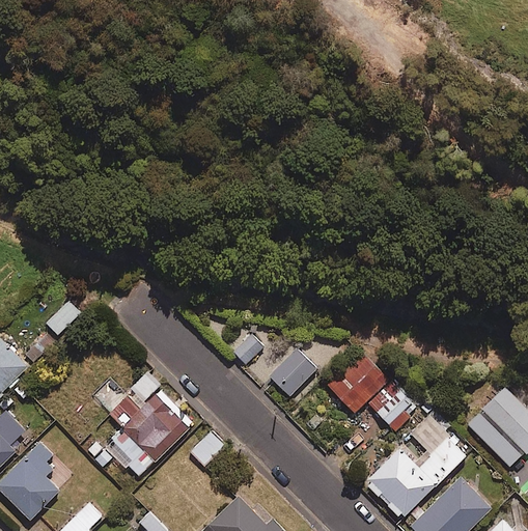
[(79,313),(67,300),(45,322),(56,335),(79,313)]
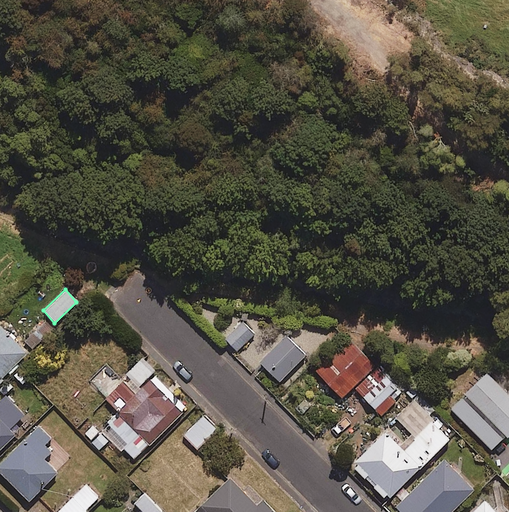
[(253,334),(241,322),(224,340),(236,352),(253,334)]
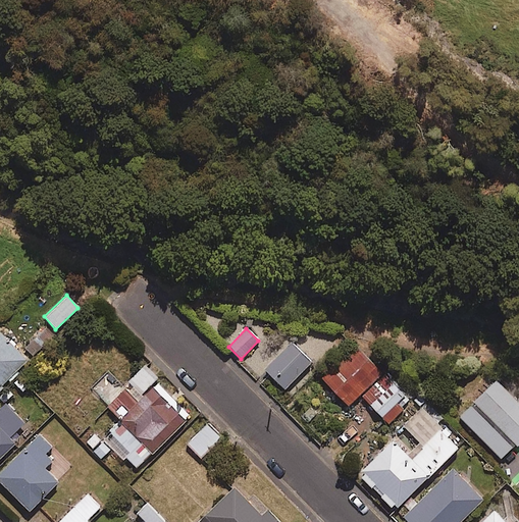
[(0,387),(27,361),(0,334),(0,387)]
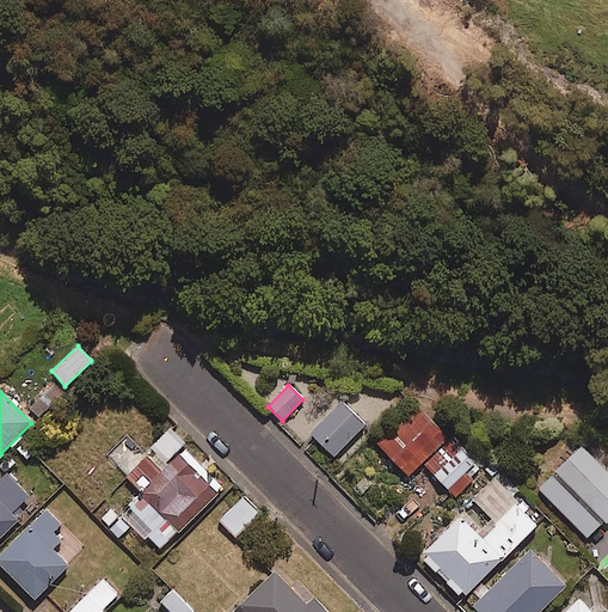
[(364,424),(341,403),(311,435),(335,457),(364,424)]
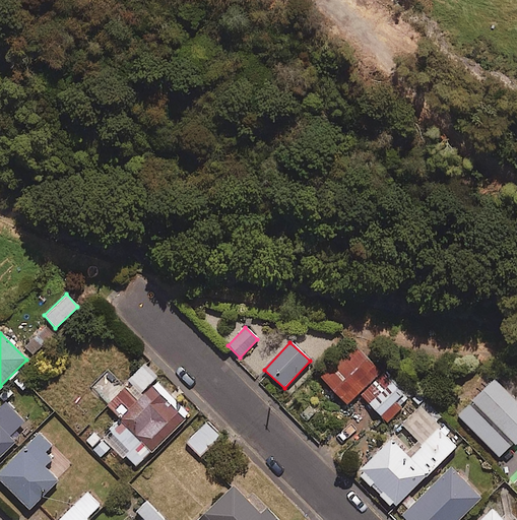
[(359,393),(382,371),(356,343),(320,377),(346,404),(359,393)]
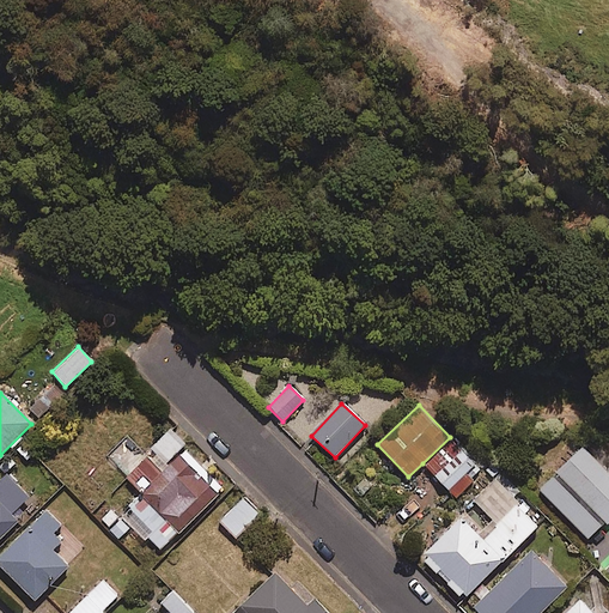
[(141,492),(119,514),(144,540),(148,535),(163,550),(220,495),(178,450),(184,444),(171,429),(147,451),(152,455),(127,478),(141,492)]
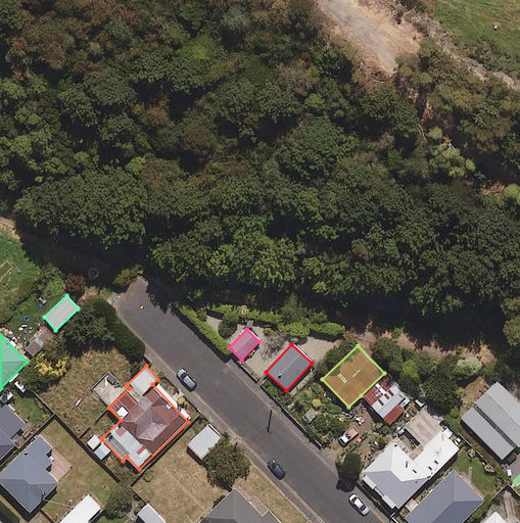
[(384,373),(361,395),(390,426),(413,405),(384,373)]
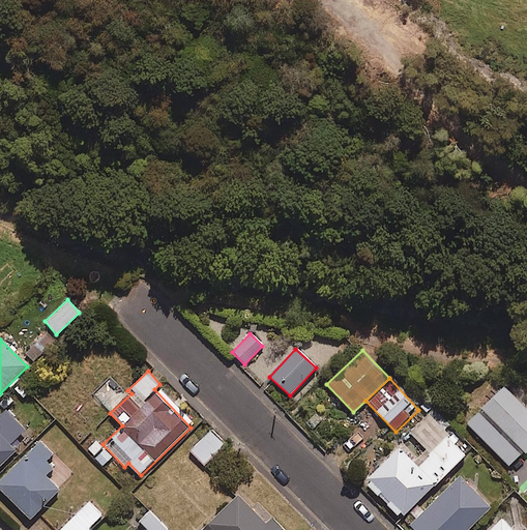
[(526,409),(503,385),(464,423),(507,467),(526,448),(526,409)]
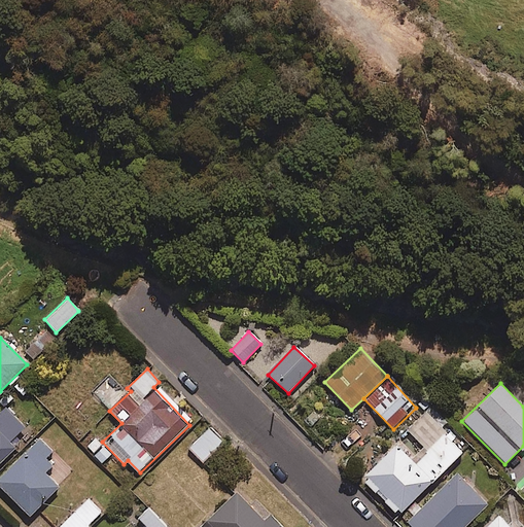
[(25,428),(4,408),(0,411),(0,463),(13,450),(8,445),(25,428)]
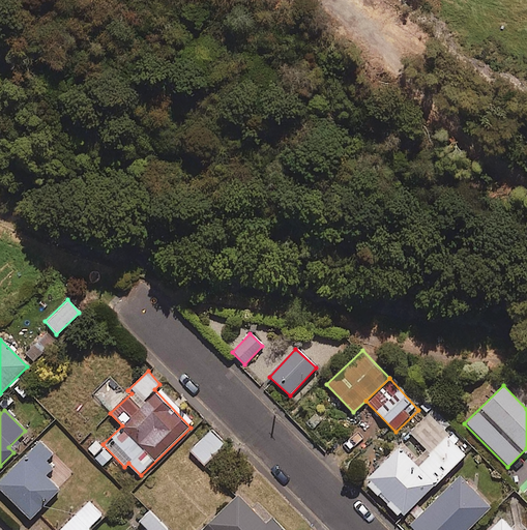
[(400,447),(362,484),(399,521),(466,453),(448,437),(427,415),(409,434),(431,454),(418,466),(400,447)]
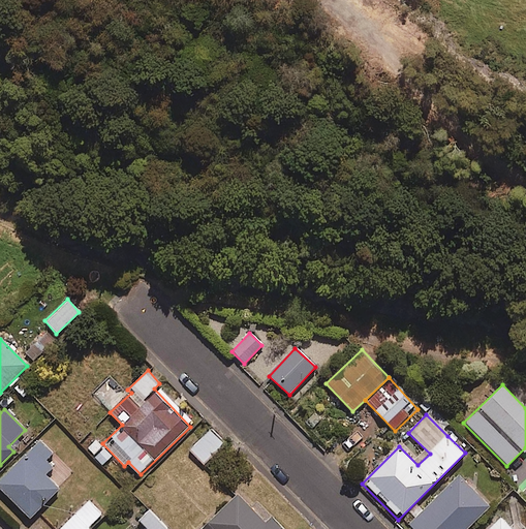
[(223,445),(209,430),(188,449),(203,465),(223,445)]
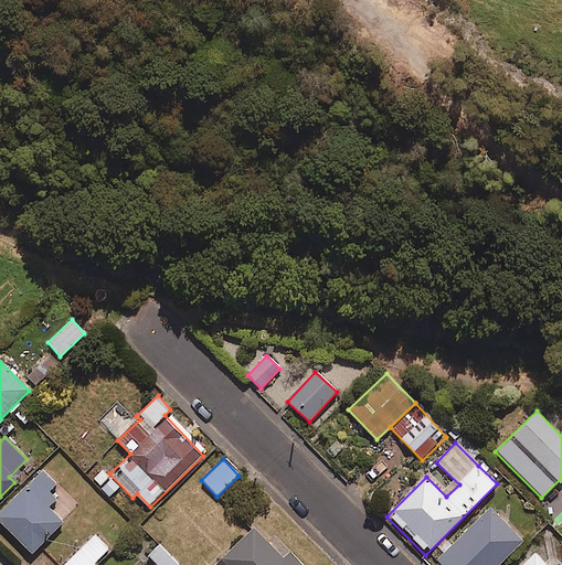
[(56,486),(43,471),(0,513),(0,522),(32,554),(63,524),(48,508),(55,500),(49,493),(56,486)]
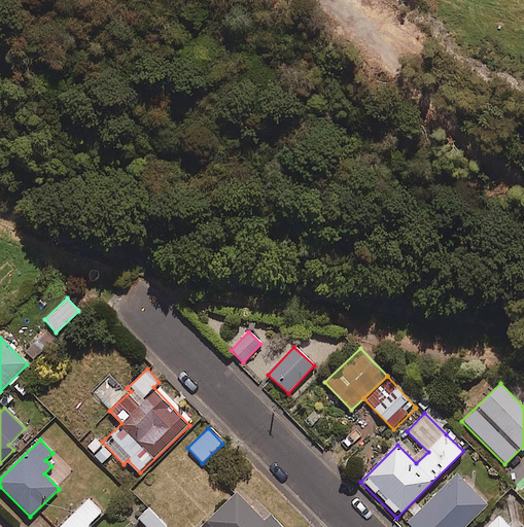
[(466,526),(488,506),(457,475),(407,525),(409,526),(466,526)]
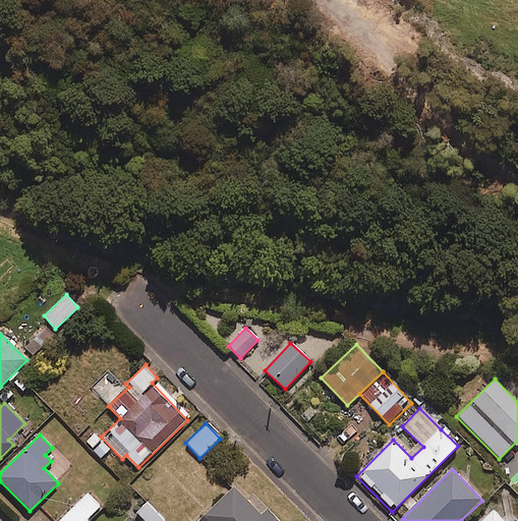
[(262,517),(233,488),(200,520),(277,520),(267,511),(262,517)]
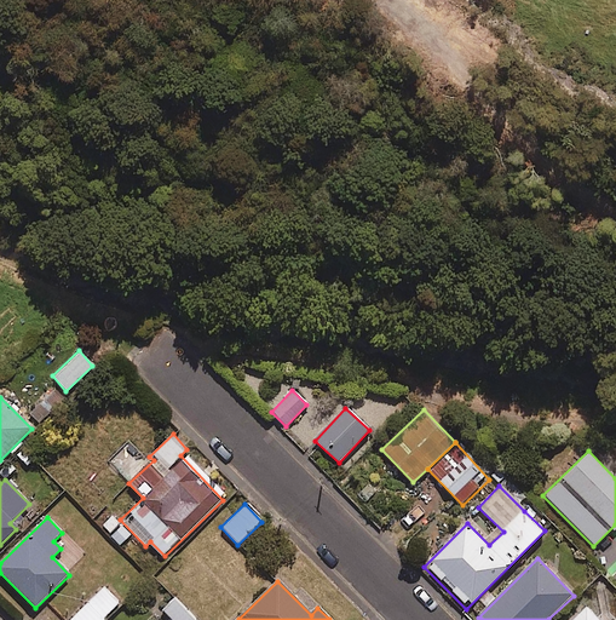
[(105,619),(120,606),(99,586),(68,619),(105,619)]
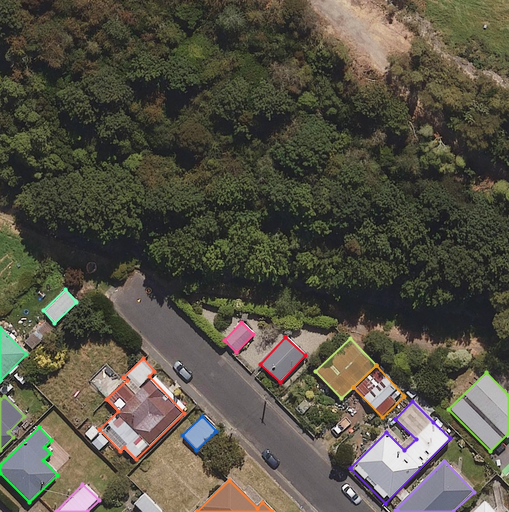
[(160,511),(143,494),(133,503),(141,511),(160,511)]
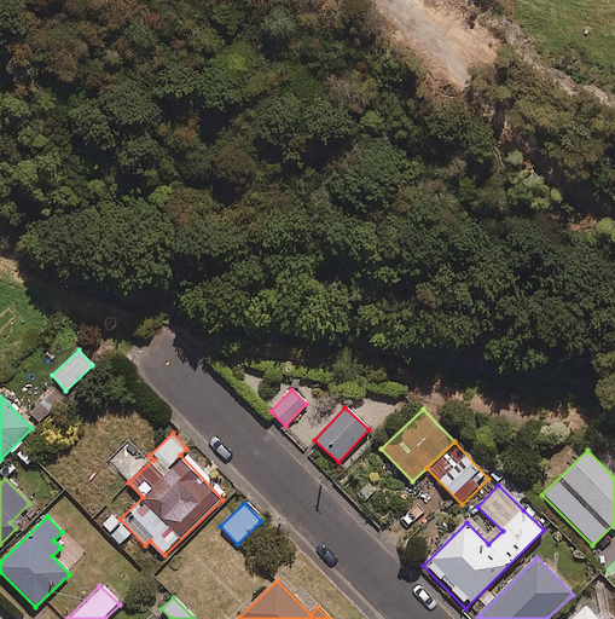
[(595,618),(581,605),(567,618),(595,618)]
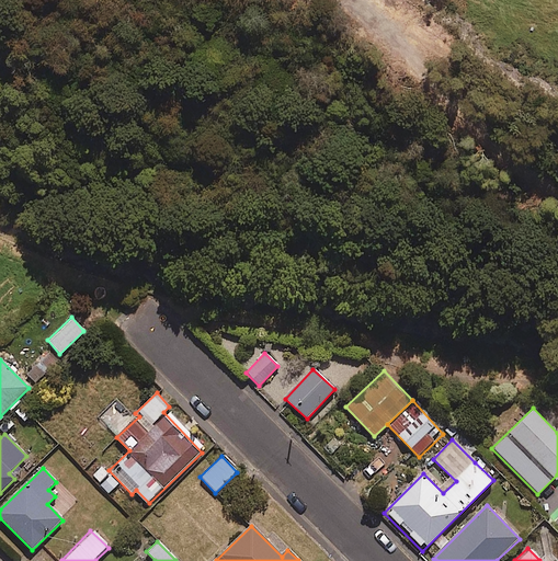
All buildings are outlined.
